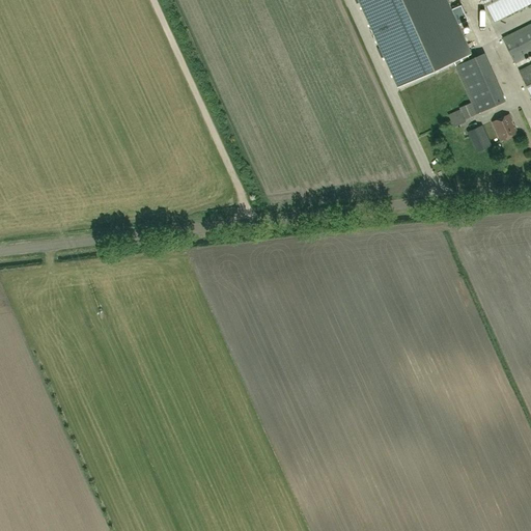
[(358,0),(397,87),(472,54),(447,0),(358,0)]
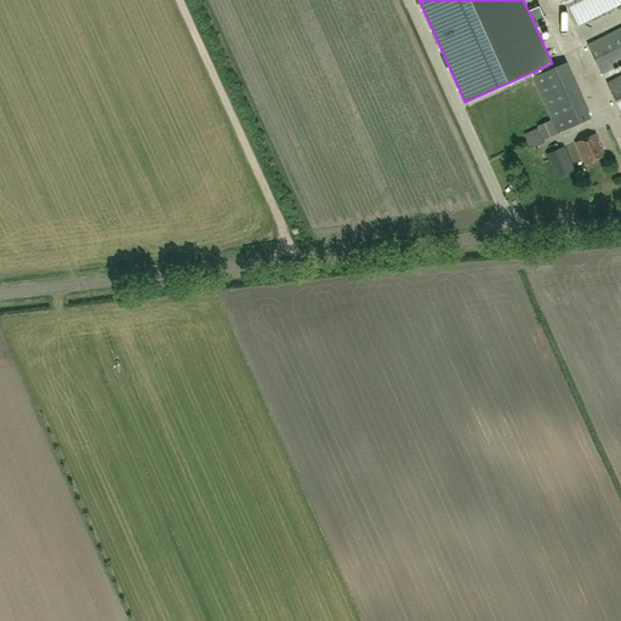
[(620,0),(565,0),(579,26),(620,4),(620,0)]
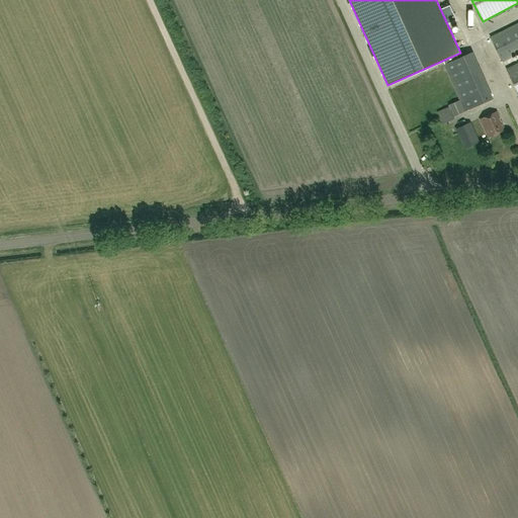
[(517,92),(517,23),(491,37),(503,62),(517,54),(517,63),(506,69),(517,92)]
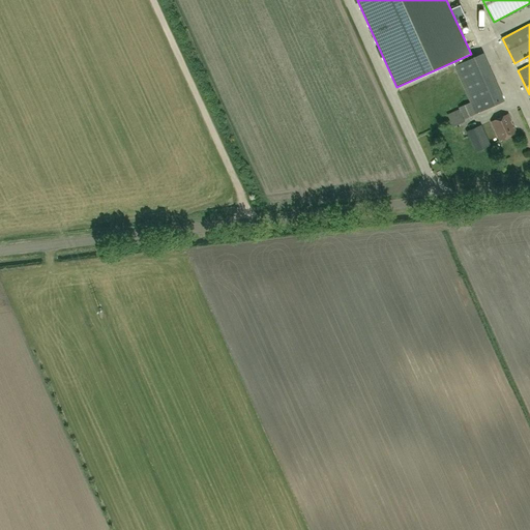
[(498,86),(469,99),(475,114),(504,100),(498,86)]
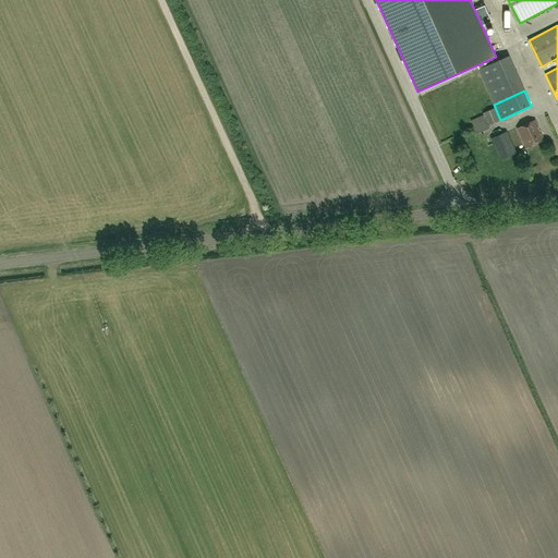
[(494,107),(483,112),(489,124),(500,120),(494,107)]
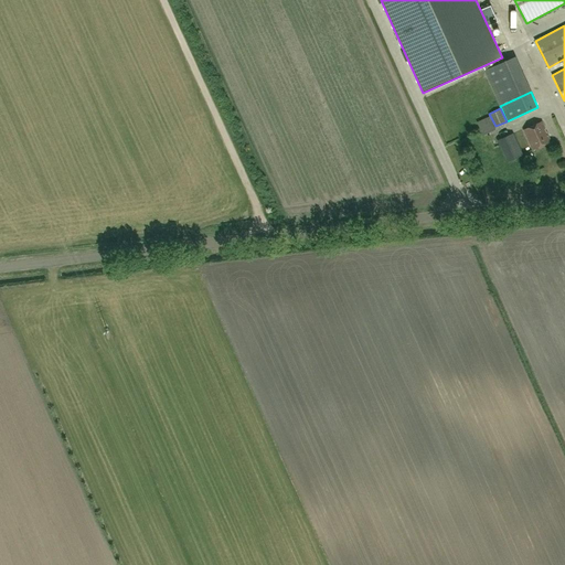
[(496,128),(490,116),(480,121),(481,125),(479,126),(483,136),(496,128)]
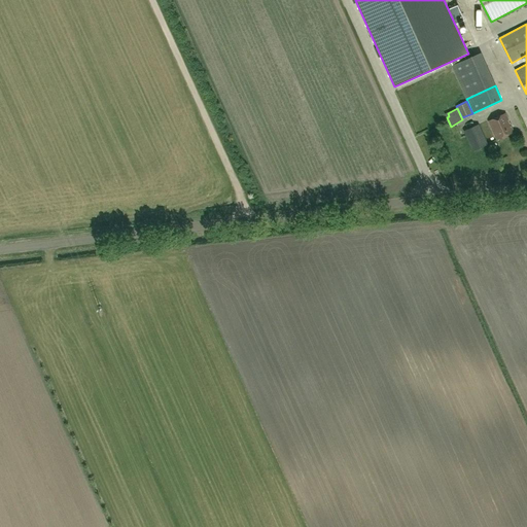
[(505,113),(489,120),(496,140),(514,133),(505,113)]
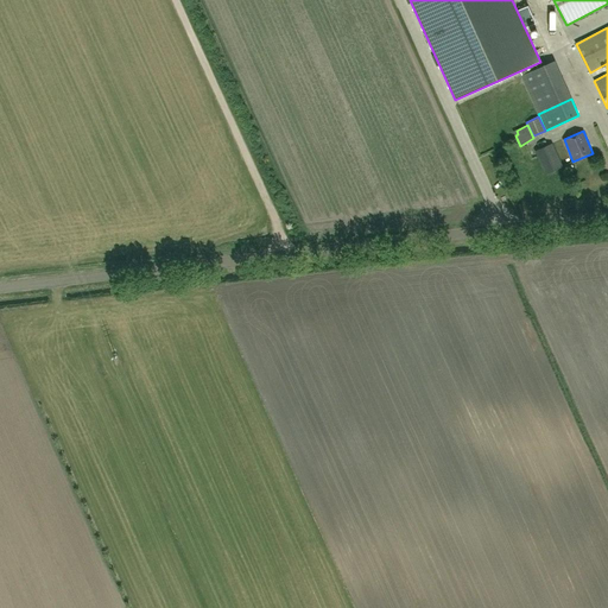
[(552,143),(534,151),(545,175),(563,166),(552,143)]
